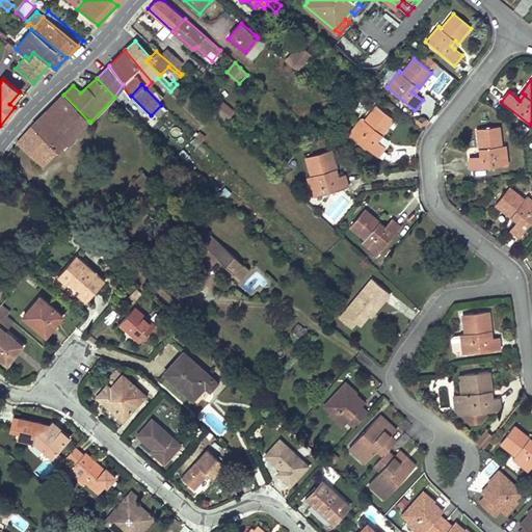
[(88,121),(63,95),(46,112),(26,131),(17,143),(42,166),(88,121)]
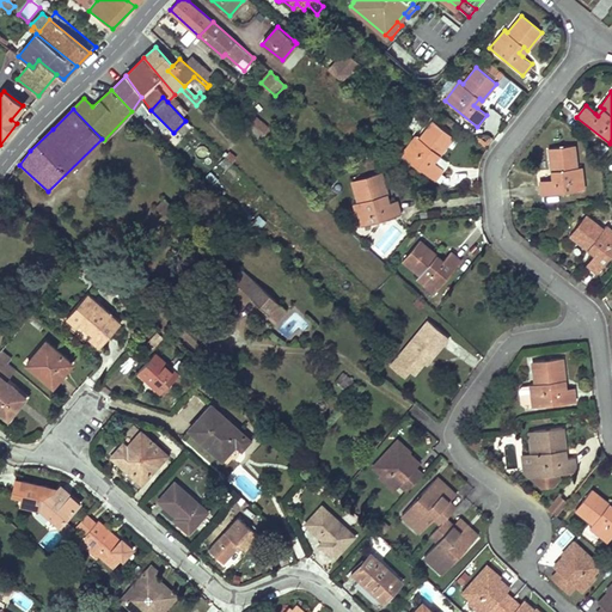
[(249,120),(243,115),(240,118),(262,139),(265,134),(249,120)]
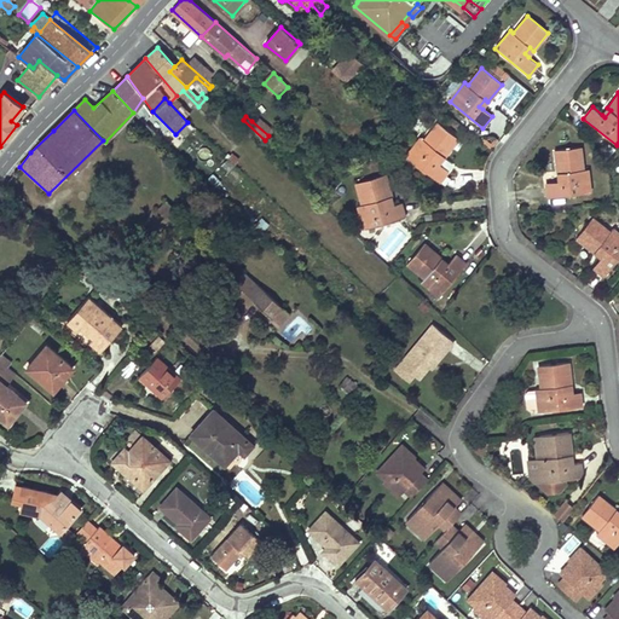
[(445,157),(458,139),(438,122),(424,140),(421,138),(406,156),(439,183),(449,171),(439,163),(435,161),(440,154),(445,157)]
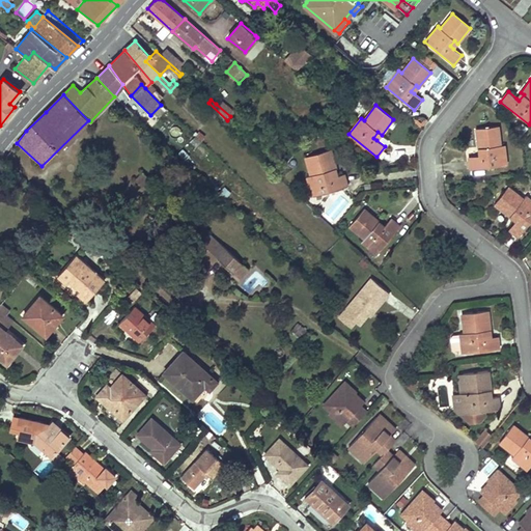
[(501,145),(498,126),(475,129),(478,148),(482,148),(482,155),(478,156),(468,157),(469,169),(506,164),(504,144),(501,145)]
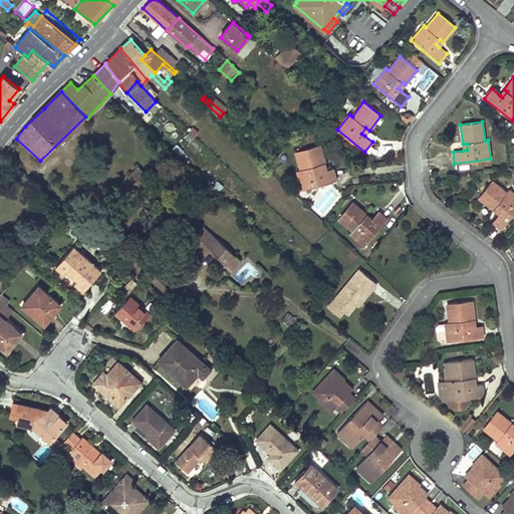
[(326,164),(320,145),(295,152),(300,170),(296,170),(302,189),(336,180),(333,168),(327,170),(323,171),(321,165),(326,164)]
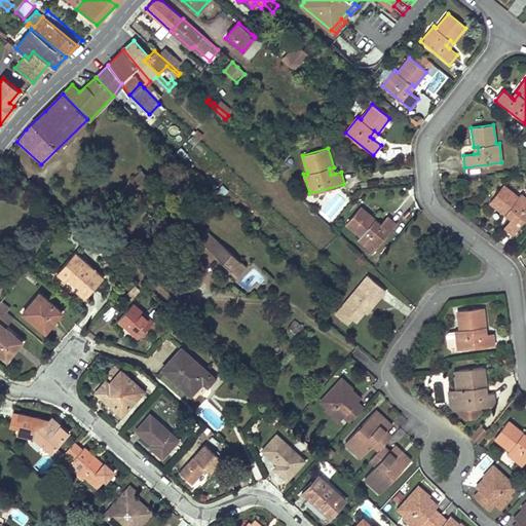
[(148,177),(142,171),(135,179),(141,185),(148,177)]
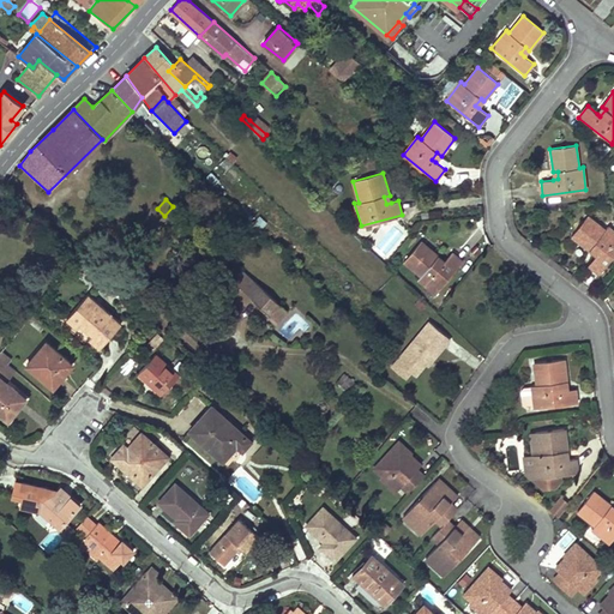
[(605,230),(588,216),(571,236),(590,252),(591,247),(599,253),(596,257),(589,265),(600,274),(613,254),(613,230),(607,226),(605,230)]
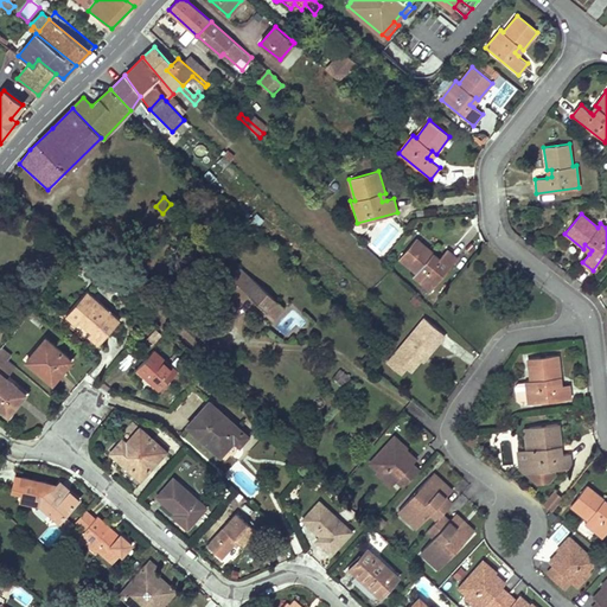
[(433,254),(415,238),(398,259),(415,272),(413,275),(430,291),(458,259),(447,250),(440,259),(435,263),(429,259),(433,254)]
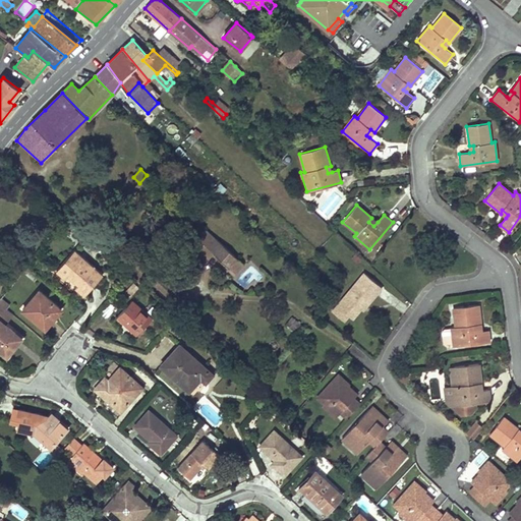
[(373,226),(378,222),(371,218),(368,222),(373,226)]
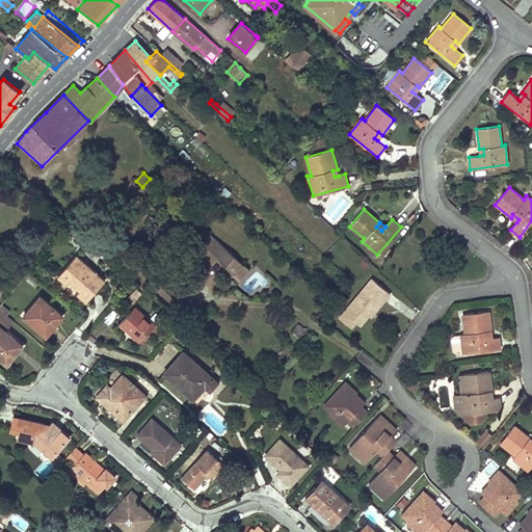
[(222,245),(210,234),(202,243),(213,255),(222,245)]
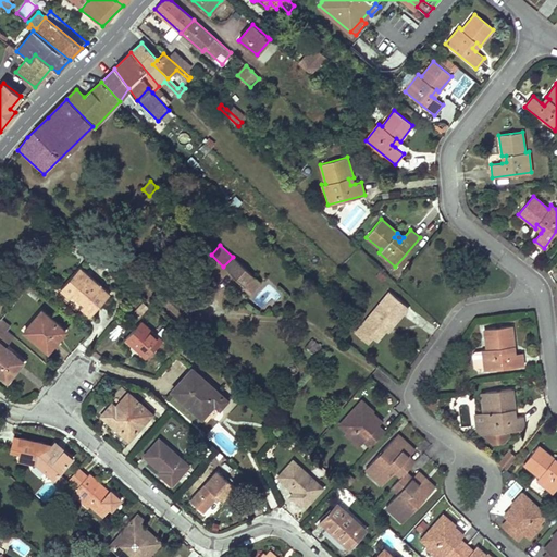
[(260,283),(233,257),(223,267),(251,293),(260,283)]
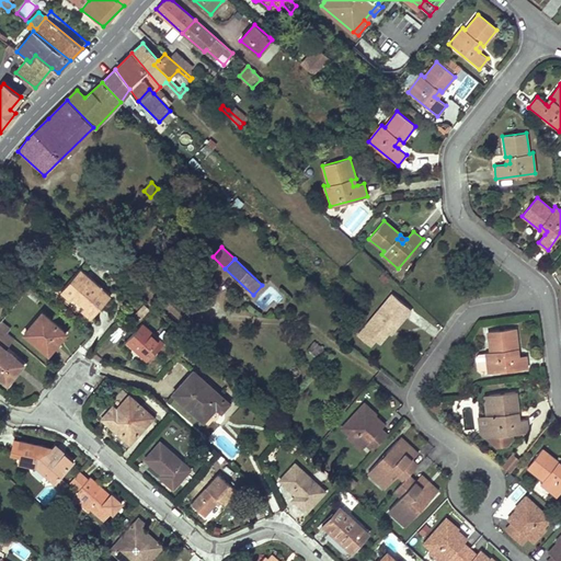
[(111,296),(80,270),(60,292),(70,300),(73,296),(84,306),(81,309),(91,318),(111,296)]
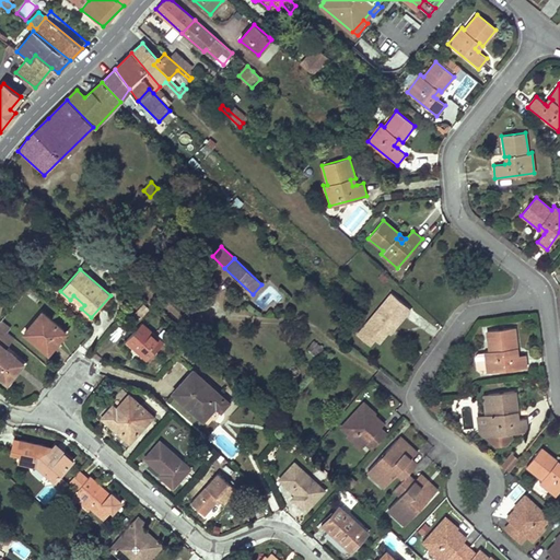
[(392,293),(362,328),(374,339),(378,342),(387,331),(391,328),(393,330),(410,310),(392,293)]
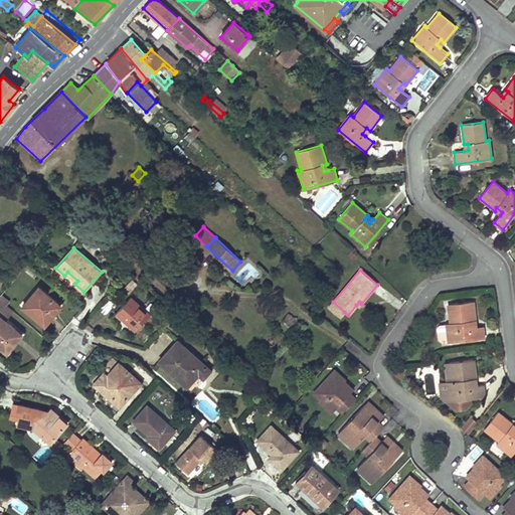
[(57,304),(38,287),(23,306),(44,326),(54,314),(51,311),(57,304)]
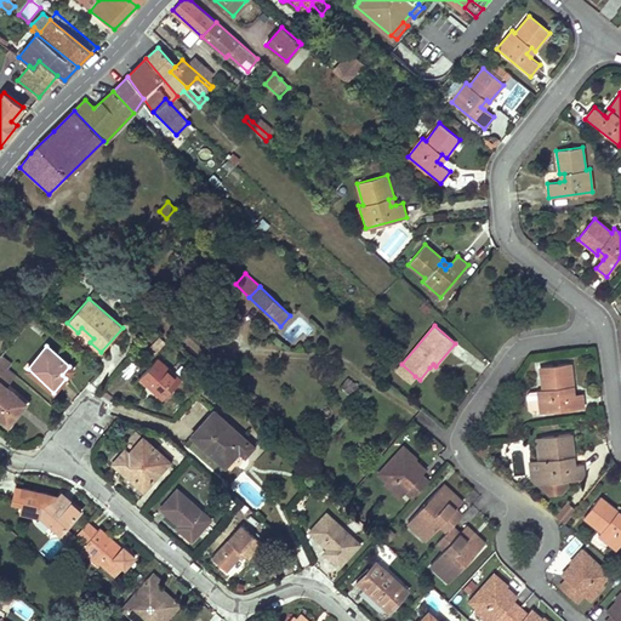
[(182,380),(158,358),(141,379),(164,400),(182,380)]
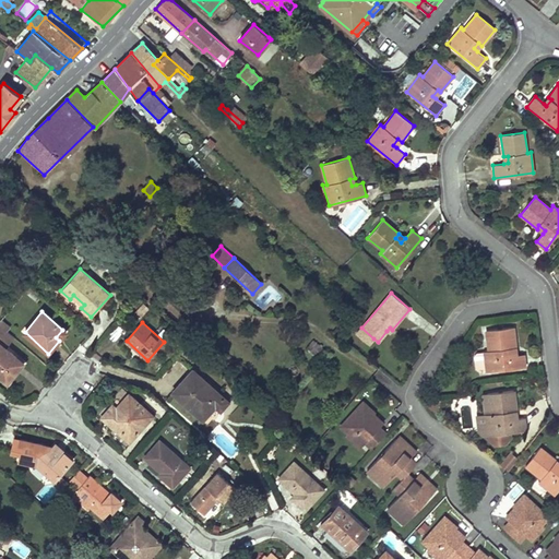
[(0,328),(0,332),(9,343),(15,337),(4,324),(0,328)]
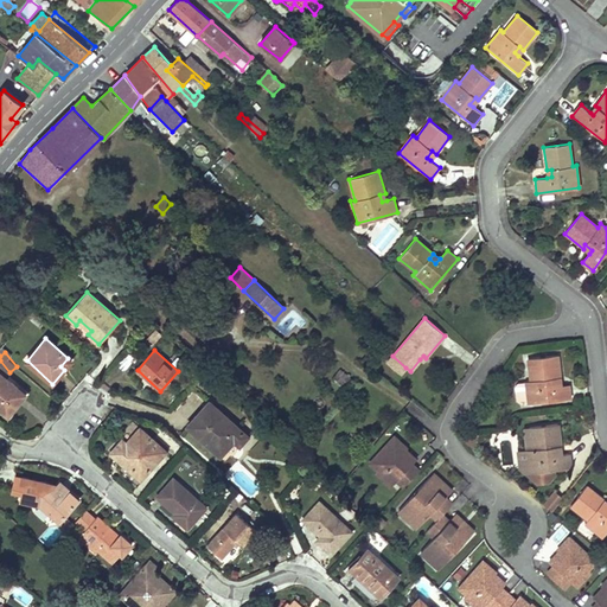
[(561,378),(558,355),(528,358),(530,379),(525,381),(529,403),(570,398),(569,384),(562,385),(553,387),(551,379),(561,378)]
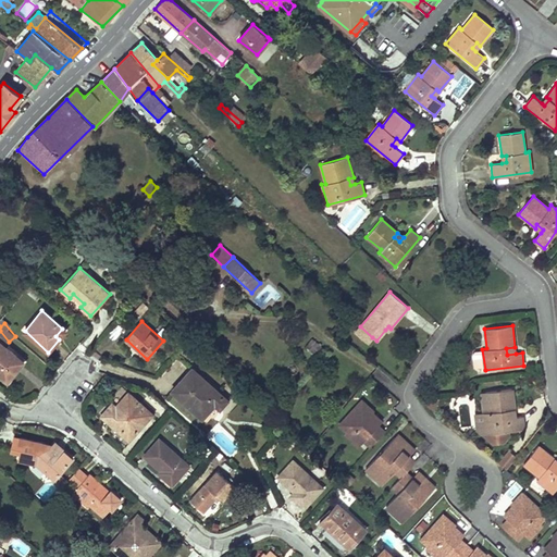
[(360,326),(355,333),(368,344),(372,337),(360,326)]
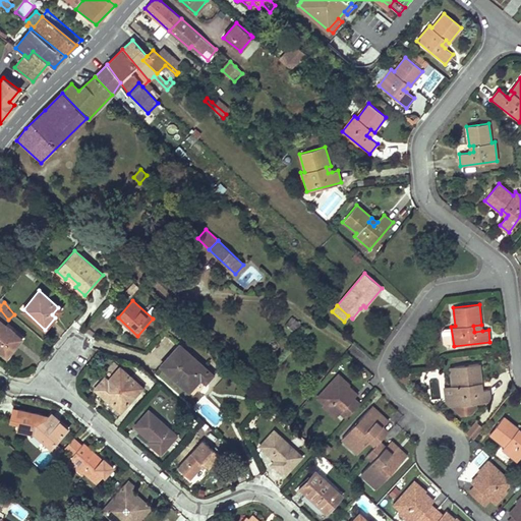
[(21,338),(0,320),(0,350),(6,356),(21,338)]
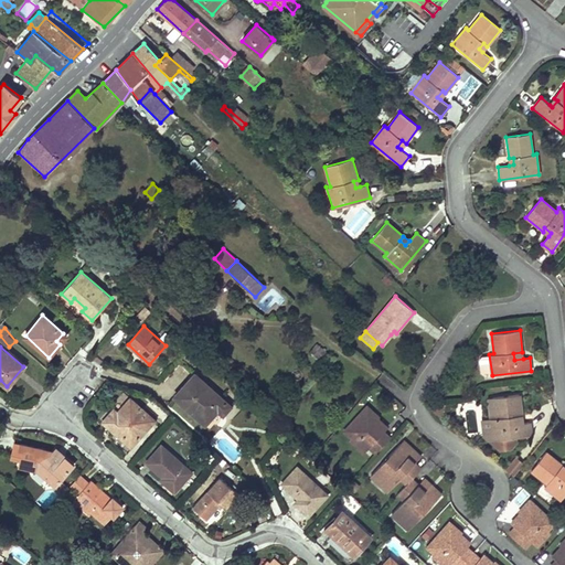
[(226,403),(194,374),(174,397),(205,425),(219,409),(220,412),(226,403)]
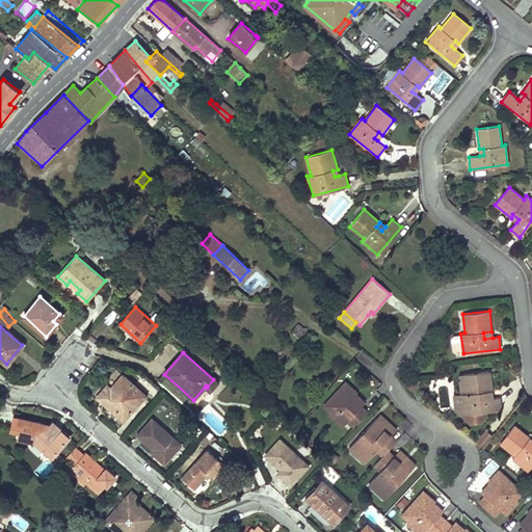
[(491,391),(489,371),(463,374),(466,393),(461,394),(463,415),(500,409),(499,397),(491,398),(488,399),(487,392),(491,391)]
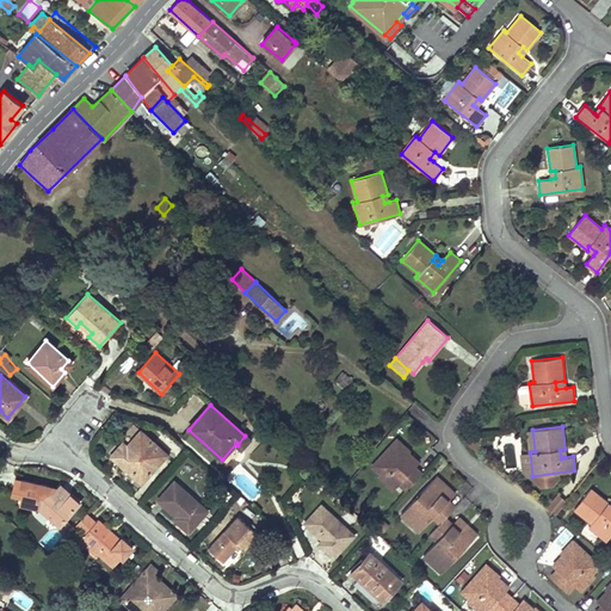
[(475,450),(479,437),(474,427),(462,439),(475,450)]
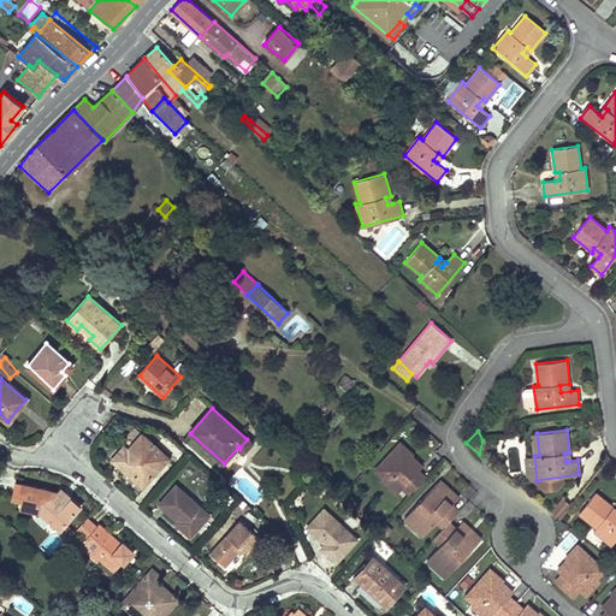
[(142,486),(169,457),(142,434),(129,450),(125,446),(116,456),(137,474),(134,479),(142,486)]
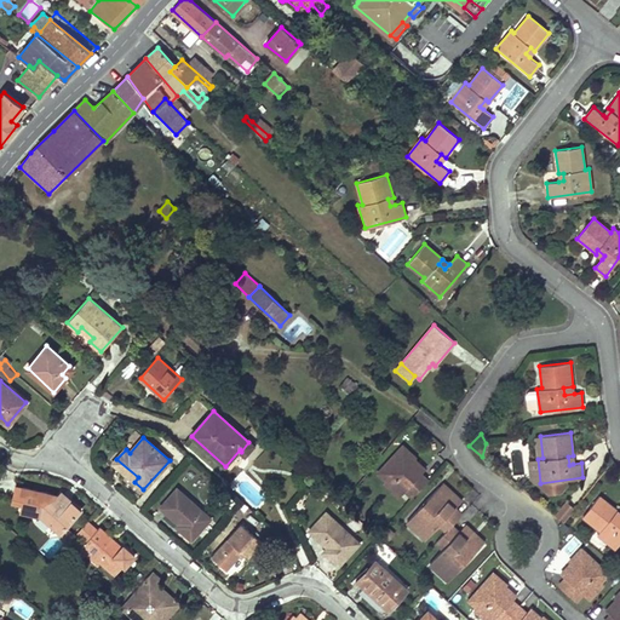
[(253,447),(248,442),(241,452),(245,455),(253,447)]
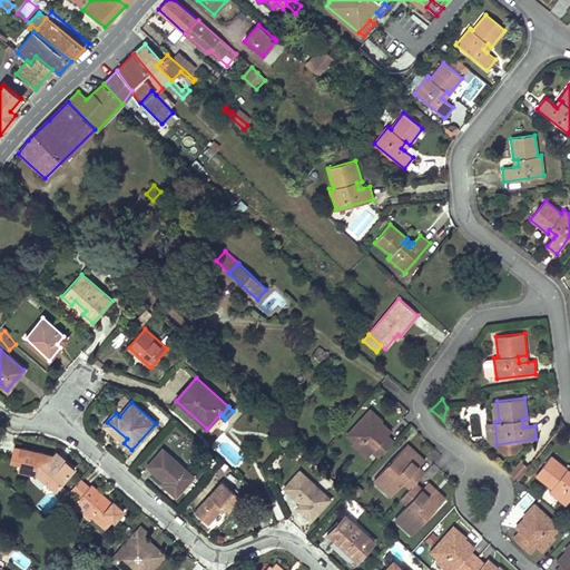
[(380,458),(393,442),(386,436),(381,431),(375,430),(381,423),(382,422),(370,411),(350,433),(356,440),(354,442),(370,455),(373,452),(380,458)]
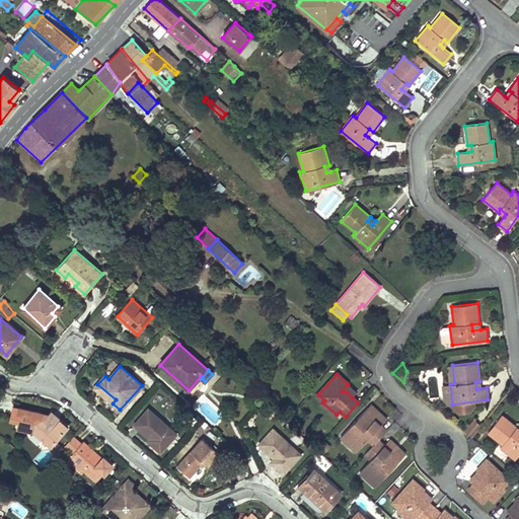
[(116,399),(97,384),(94,387),(113,403),(116,399)]
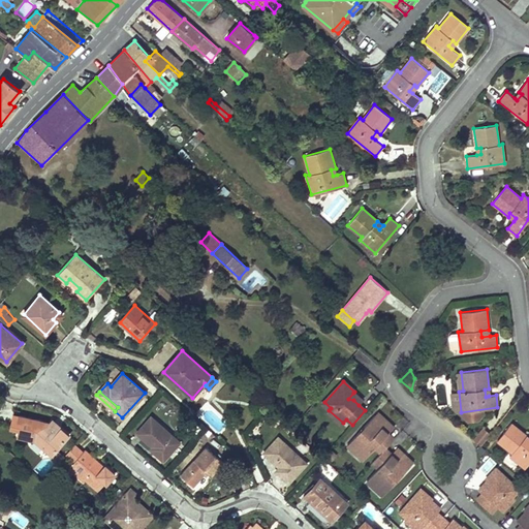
[(363,401),(353,393),(348,399),(353,400),(359,405),(363,401)]
